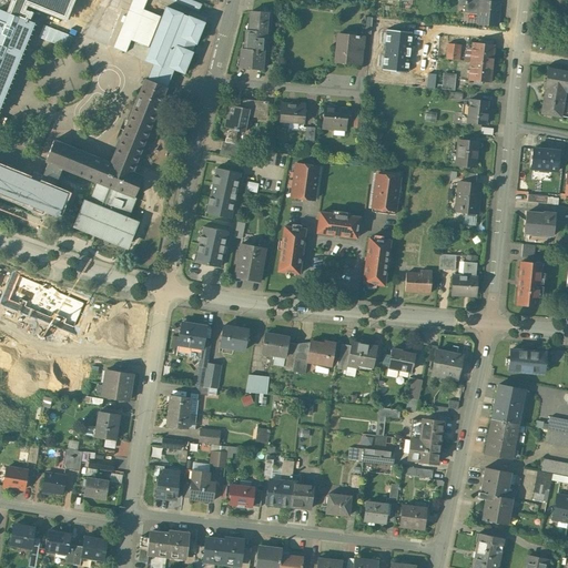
[(14,0),(9,13),(17,17),(17,16),(24,19),(27,14),(20,12),(24,0),(63,17),(70,0),(14,0)]
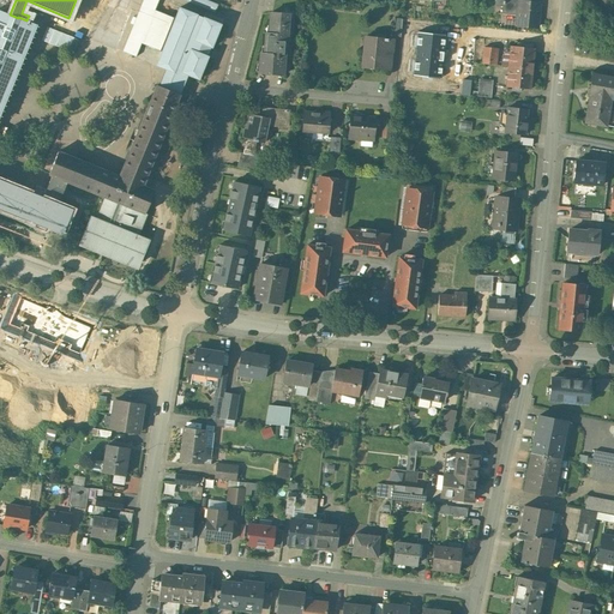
[(179,7),(178,11),(174,18),(154,11),(157,0),(143,0),(122,50),(136,56),(142,43),(162,52),(156,66),(166,70),(160,85),(180,94),(186,78),(187,74),(198,79),(221,24),(179,7)]
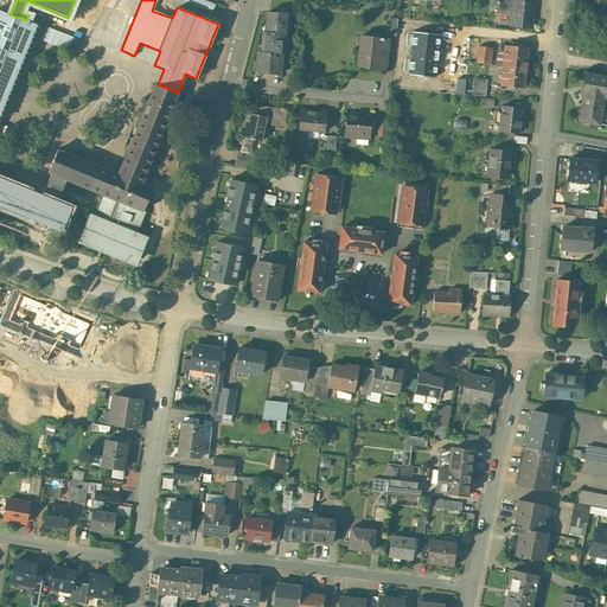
[(215,5),(203,0),(183,0),(211,11),(215,5)]
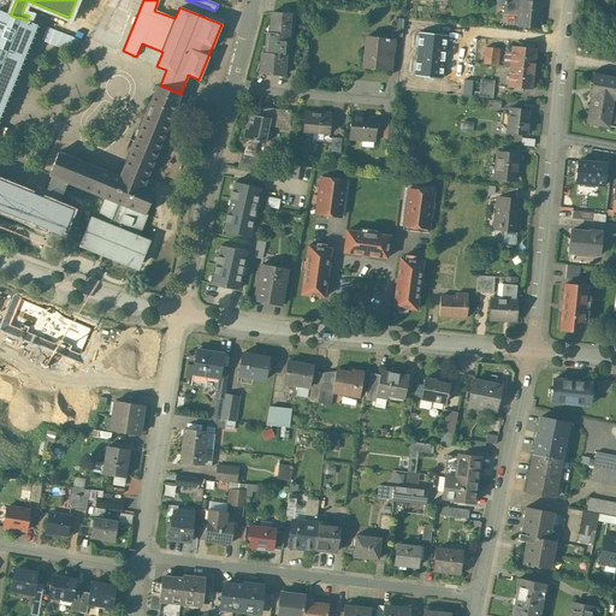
[(520,3),(505,1),(504,12),(519,15),(520,3)]
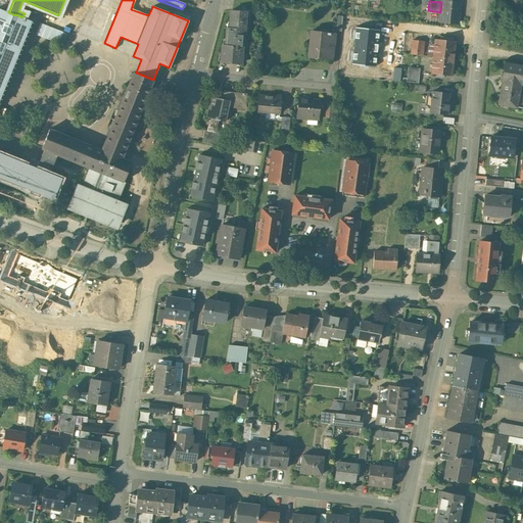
[(442,1),(441,1),(441,2),(440,12),(439,21),(457,24),(459,3),(442,1)]
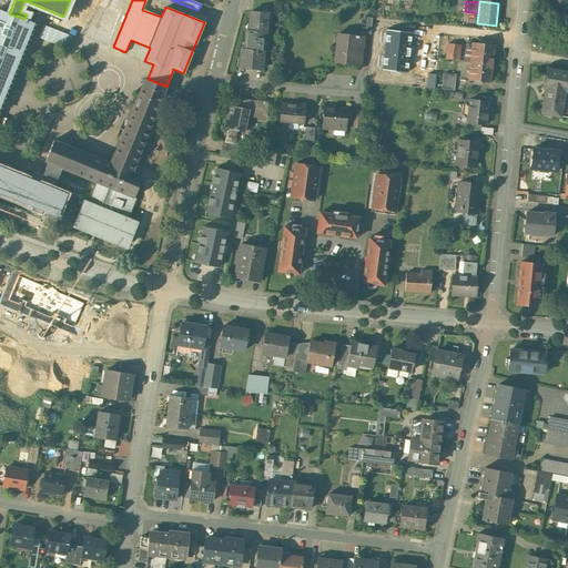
[(0,166),(0,99),(32,21),(24,19),(17,16),(17,17),(9,13),(0,10),(0,191),(32,205),(31,209),(42,213),(43,210),(58,215),(67,194),(53,189),(62,169),(63,169),(72,148),(54,140),(46,162),(48,163),(39,183),(0,166)]
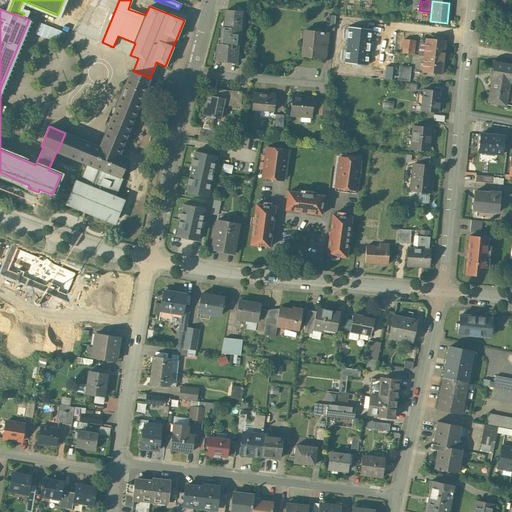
[(240,12),(226,11),(224,28),(239,29),(240,12)]
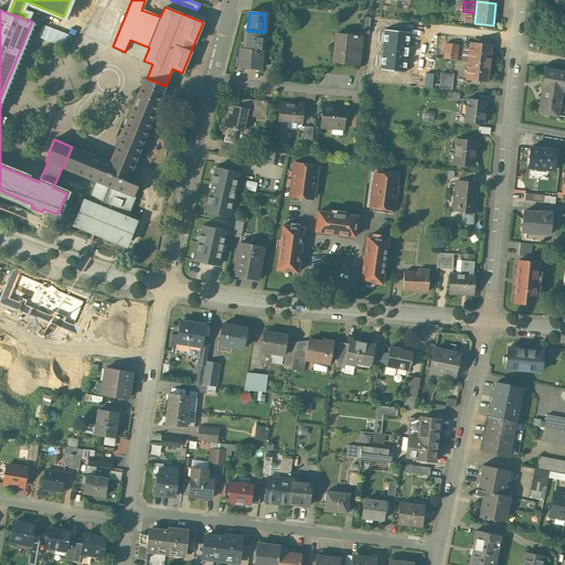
[(370,19),(362,18),(360,33),(368,34),(370,19)]
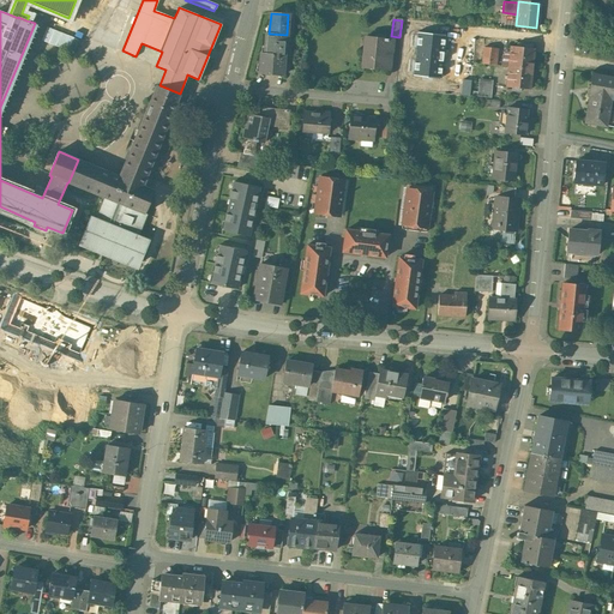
[(269,34),(265,34),(264,54),(283,55),(284,44),(287,44),(287,35),(269,34)]
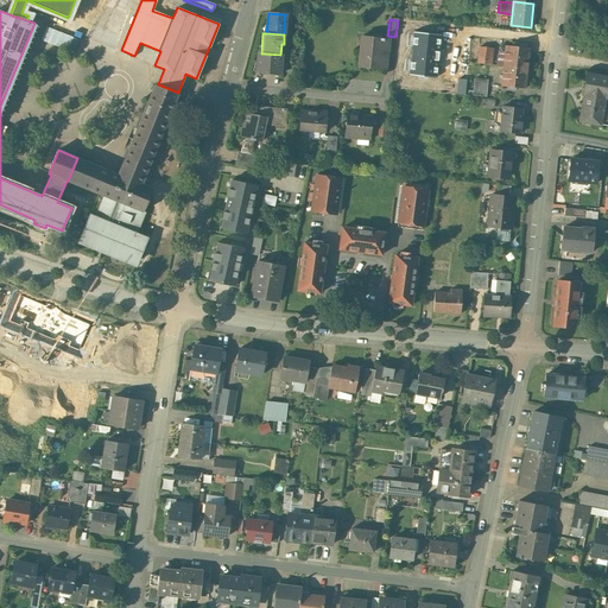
[(413,33),(410,74),(436,76),(441,36),(413,33)]
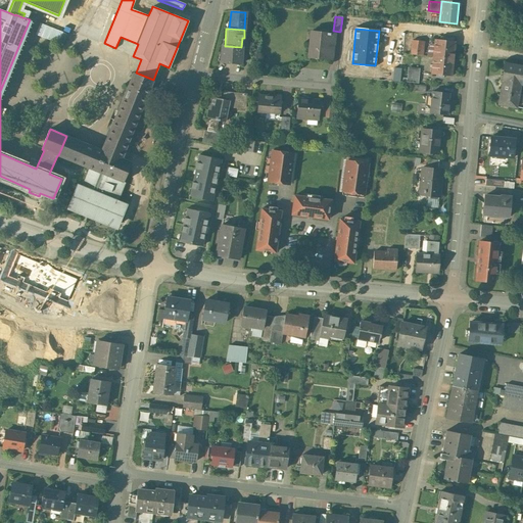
[(334,34),(311,32),(311,33),(315,33),(314,43),(310,43),(308,56),(322,57),(322,58),(331,58),(332,44),(333,45),(334,34)]
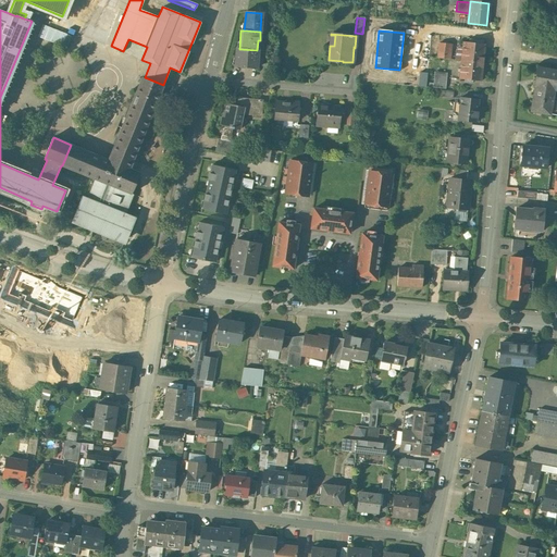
[(469,42),(462,41),(460,60),(482,62),(484,44),(482,44),(482,40),(469,39),(469,42)]
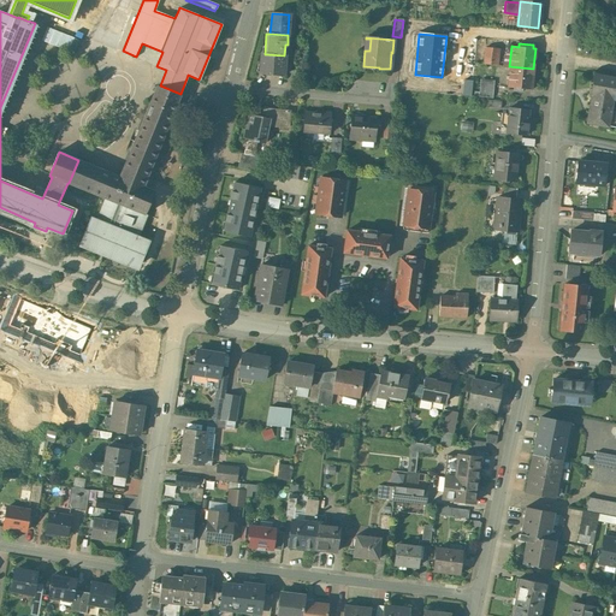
[(497,48),(485,47),(484,64),(496,65),(497,48)]
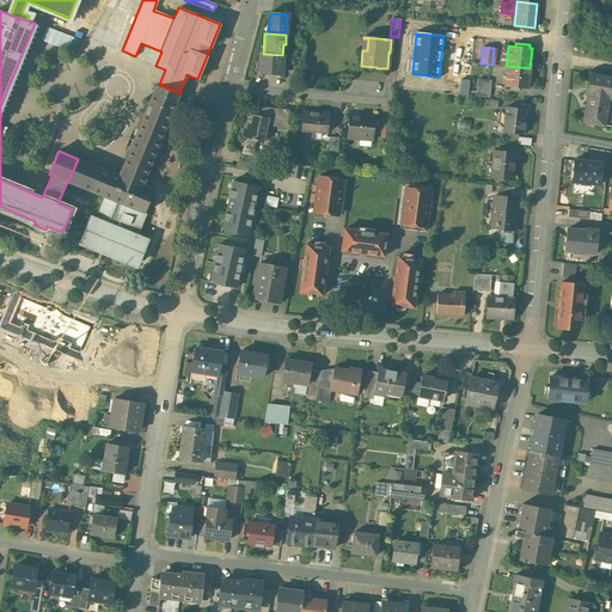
[(263,54),(259,53),(258,74),(281,75),(282,55),(263,54)]
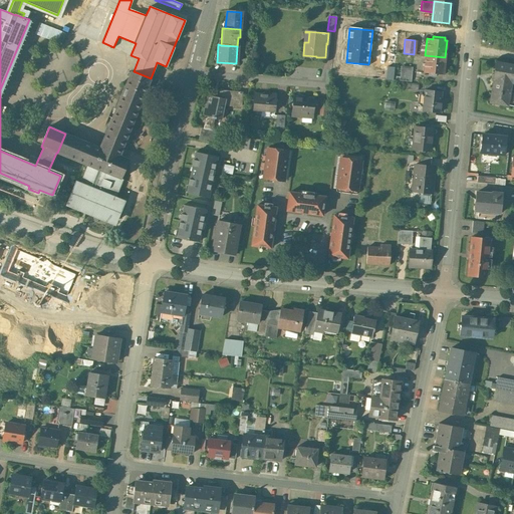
[(445,57),(425,55),(424,72),(429,73),(429,75),(435,76),(436,73),(443,74),(445,57)]
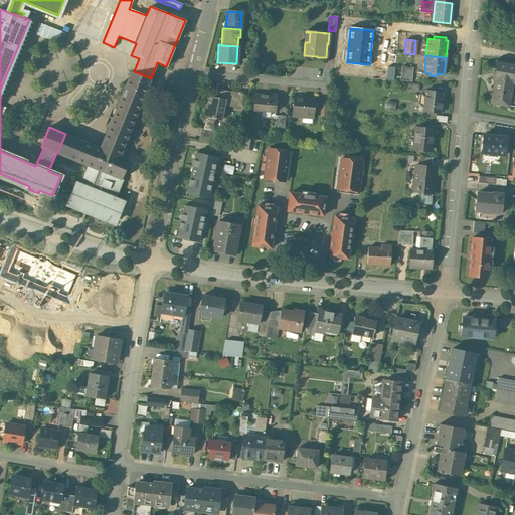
[(514,68),(514,65),(496,62),(493,79),(494,79),(512,82),(513,82),(514,68)]
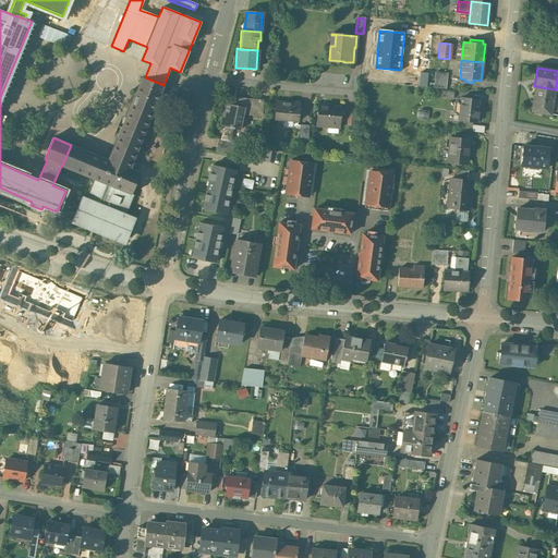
[(145,79),(143,77),(108,160),(71,145),(62,166),(97,180),(132,194),(141,173),(129,169),(164,85),(145,77),(145,79)]
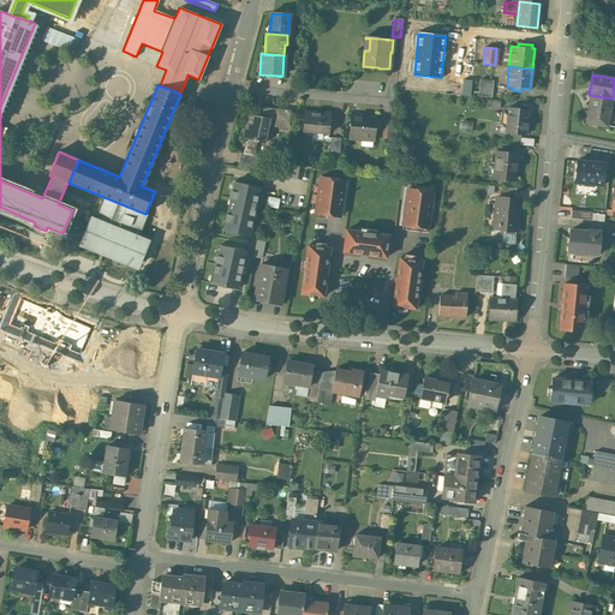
[(493,88),(478,87),(478,96),(491,97),(493,88)]
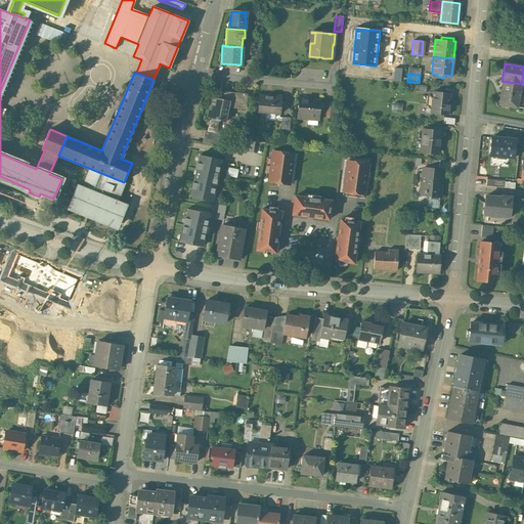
[(521,84),(503,81),(498,104),(517,107),(517,103),(521,103),(522,95),(519,94),(521,84)]
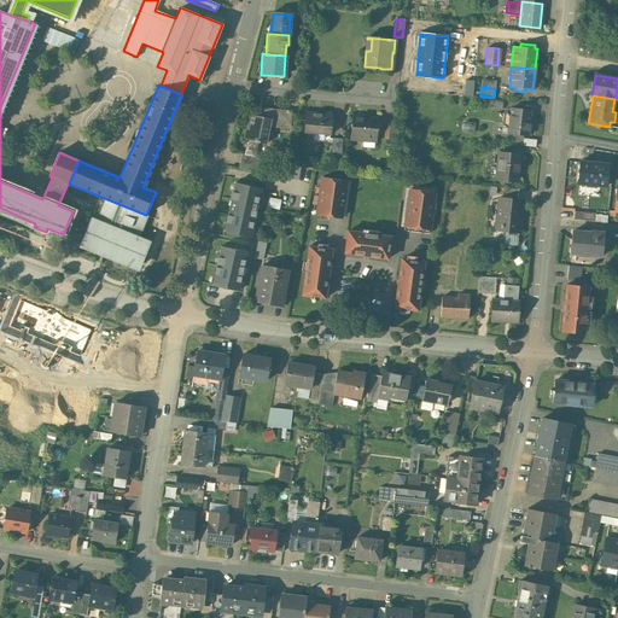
[(531,110),(511,108),(507,133),(528,135),(531,110)]
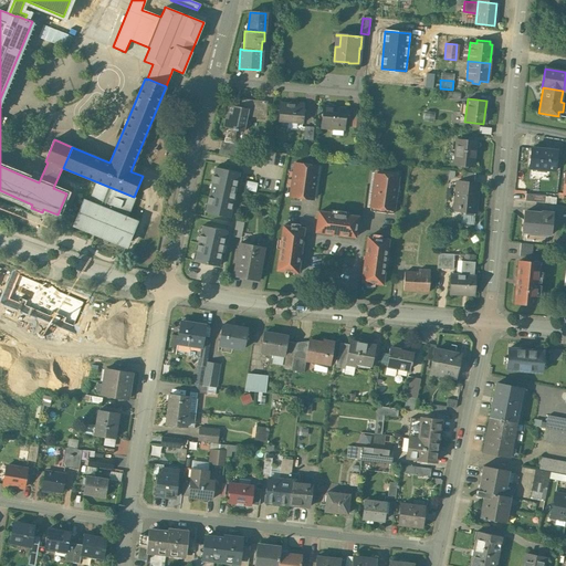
[(265,102),(242,100),(241,107),(247,108),(245,115),(264,117),(265,102)]
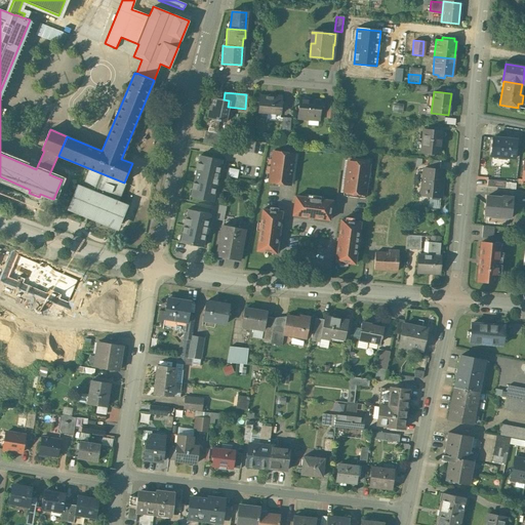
[(272,97),(259,96),(258,110),(267,111),(267,112),(281,113),(282,97),(273,96),(272,97)]
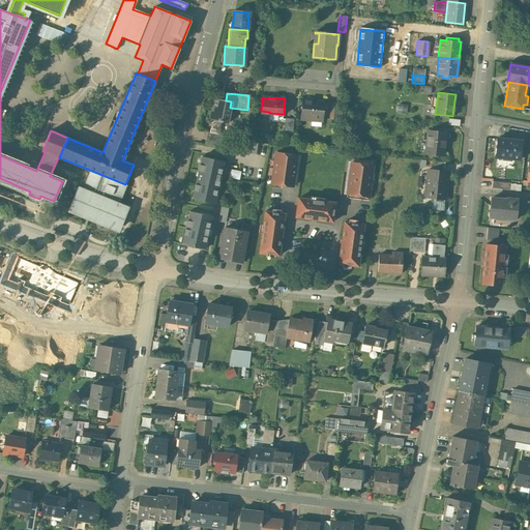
[(226,100),(215,98),(212,111),(211,111),(210,119),(211,119),(218,121),(221,122),(227,123),(230,108),(231,101),(226,100)]
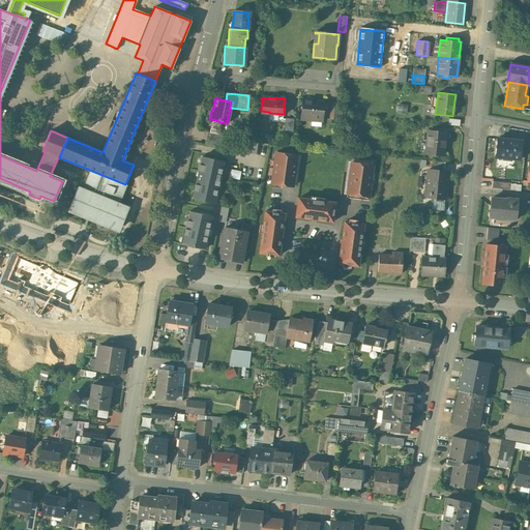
[(323,101),(303,99),(301,119),(312,120),(312,117),(322,118),(323,110),(323,101)]
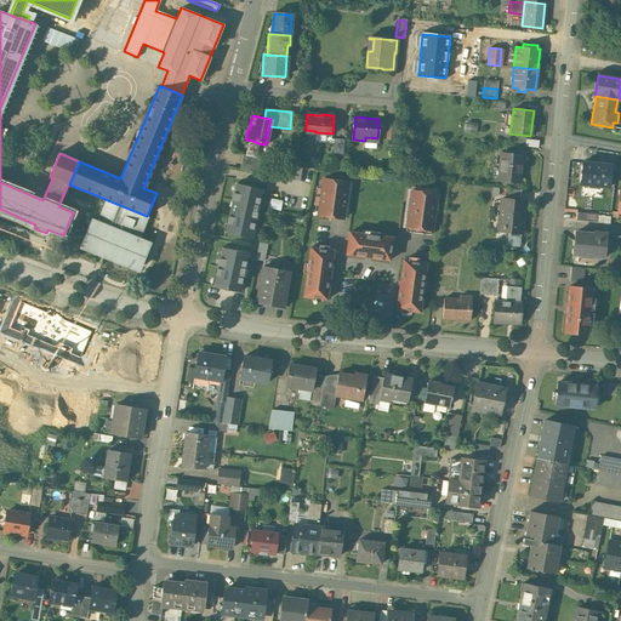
[(477,124),(466,123),(465,132),(476,134),(477,124)]
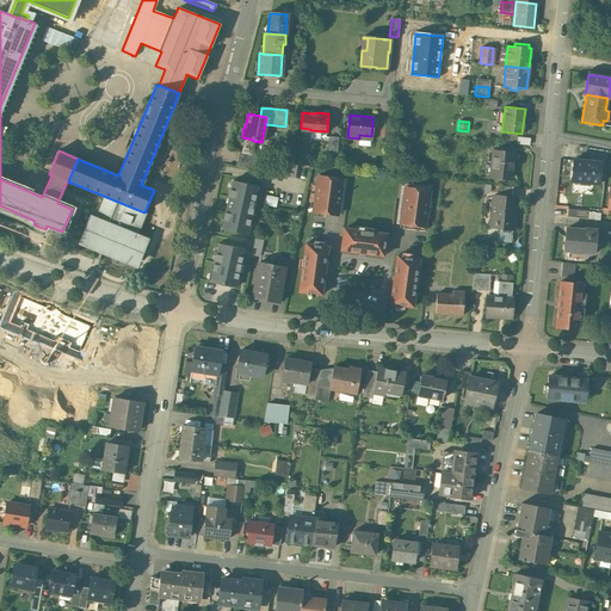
[(252,140),(244,137),(240,153),(251,155),(254,141),(252,140)]
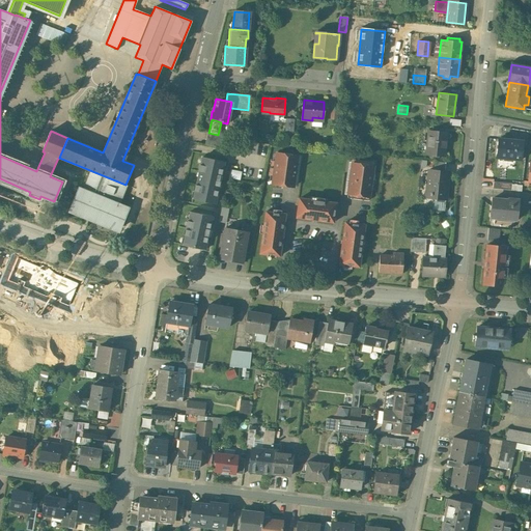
[(447,134),(429,132),(427,152),(445,155),(447,134)]
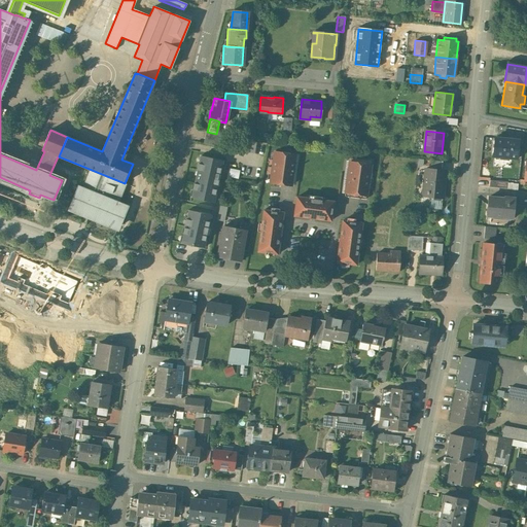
[(519,140),(494,137),(492,155),(517,157),(519,140)]
